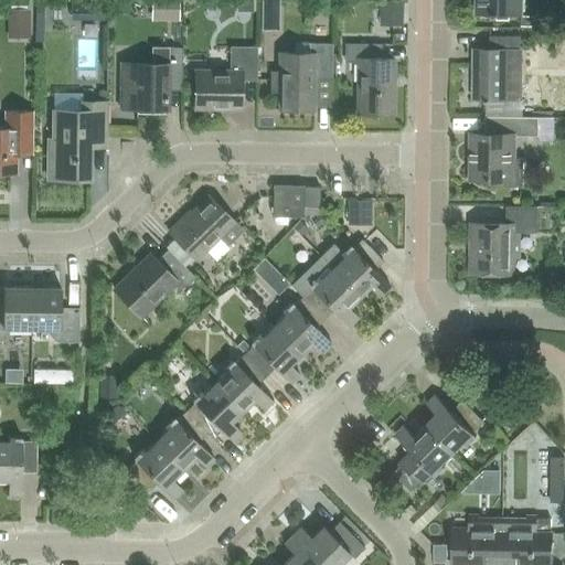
[(99,29),(98,18),(61,19),(61,0),(36,1),(38,31),(99,29)]
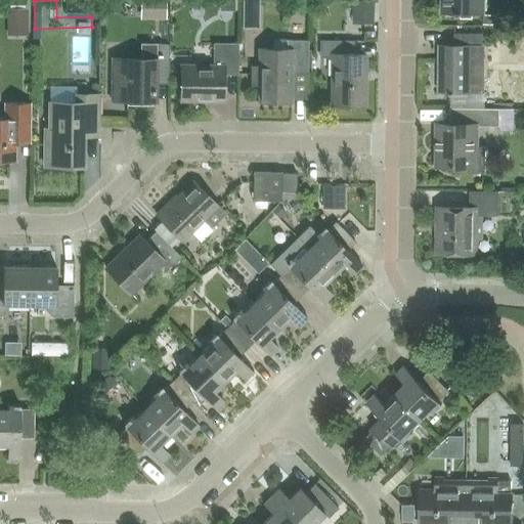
[(165,0),(140,0),(140,8),(153,8),(153,18),(166,18),(165,0)]
